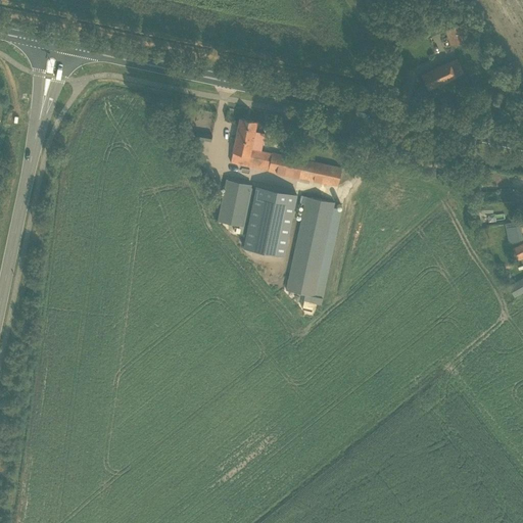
[(458,26),(444,31),(450,47),(473,39),(467,22),(466,22),(458,26)]
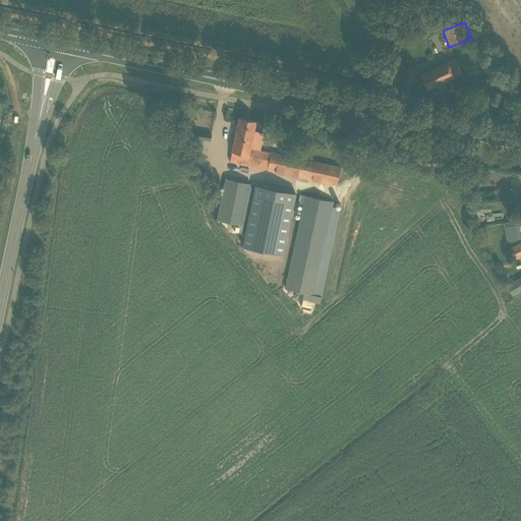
[(419,74),(426,90),(454,76),(447,61),(419,74)]
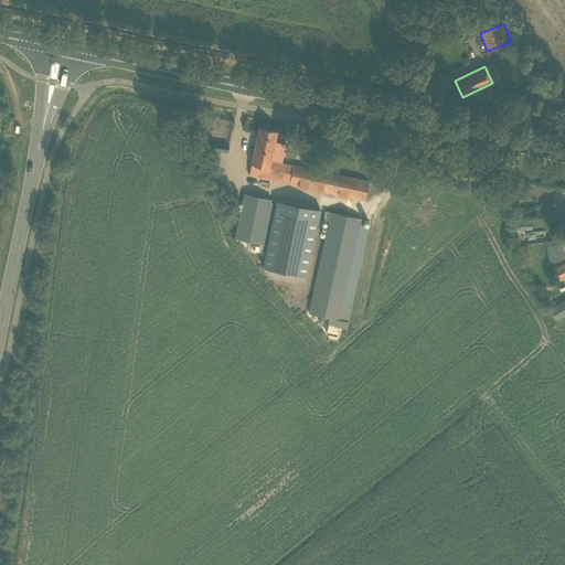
[(258,127),(248,174),(298,185),(302,167),(270,160),(277,131),(258,127)]
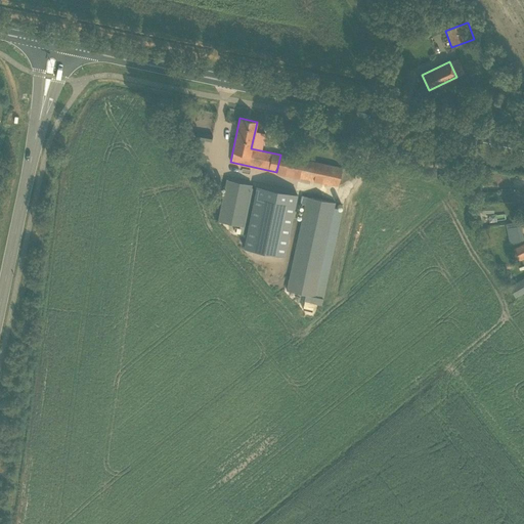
[(197,132),(195,139),(211,142),(212,135),(197,132)]
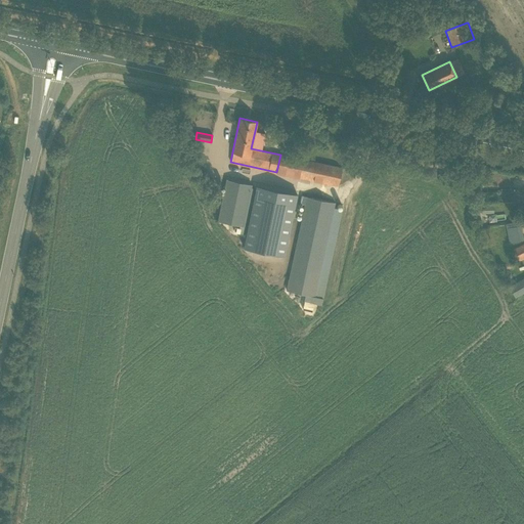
[(325,165),(321,182),(338,185),(342,168),(325,165)]
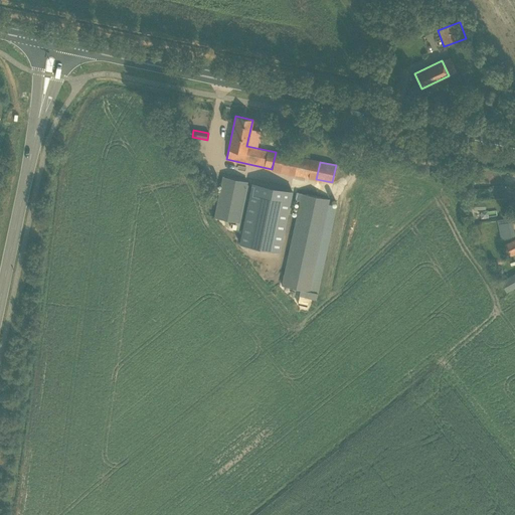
[(222,176),(213,217),(235,221),(234,224),(236,224),(235,229),(239,230),(248,192),(247,192),(249,185),(247,185),(247,182),(222,176)]
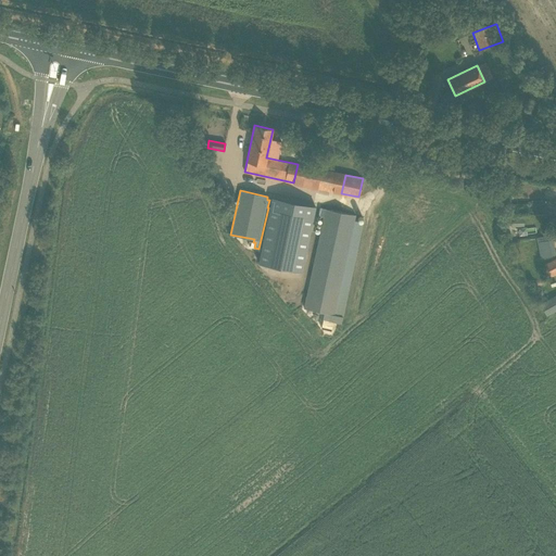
[(272,198),(257,263),(302,273),(316,206),(272,198)]
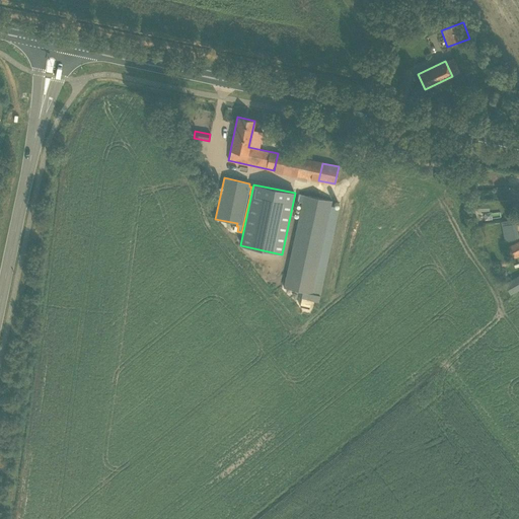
[(472,191),(472,203),(506,203),(506,201),(509,201),(509,187),(496,187),(496,191),(472,191)]
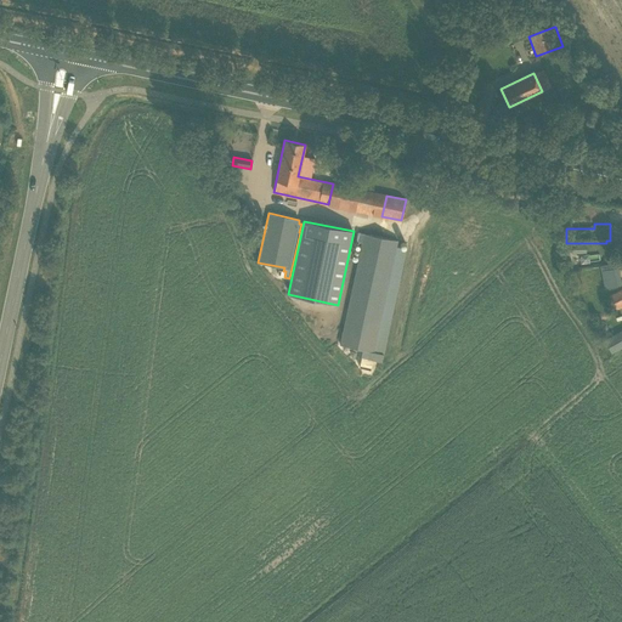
[(363,233),(340,344),(362,349),(361,357),(367,358),(382,362),(406,249),(397,247),(399,241),(363,233)]
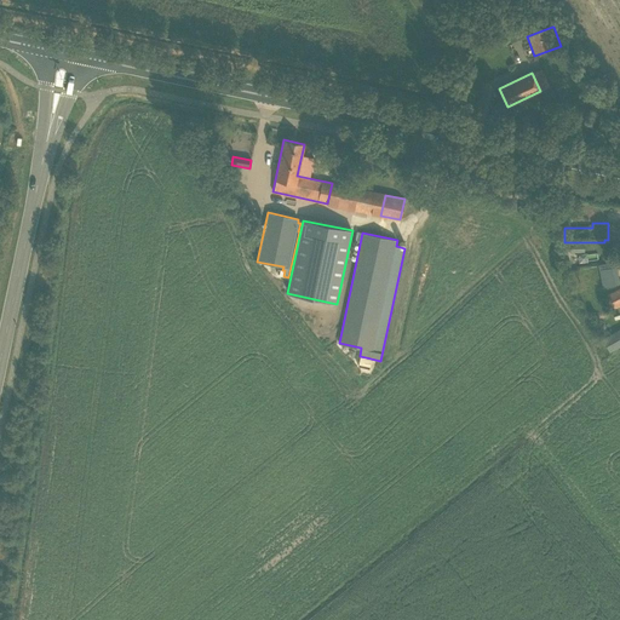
[(603,264),(597,265),(602,286),(603,287),(619,283),(615,260),(603,264)]
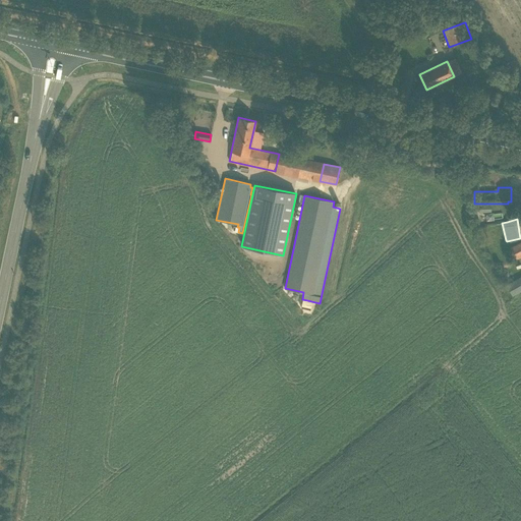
[(510,247),(516,259),(520,256),(520,243),(520,242),(510,247)]
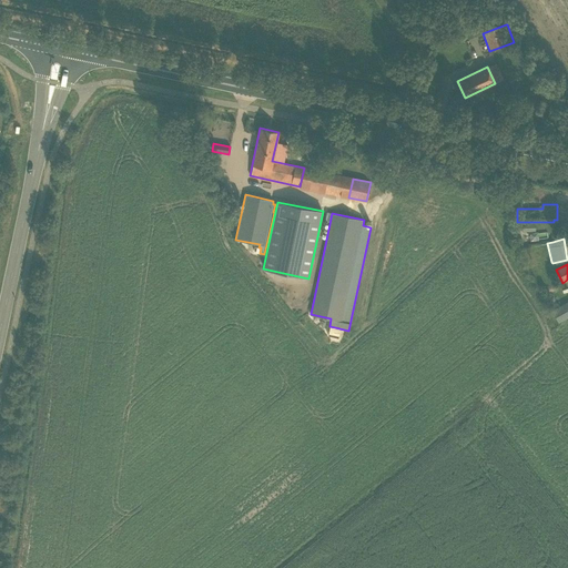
[(567,301),(551,310),(558,323),(567,316),(567,301)]
